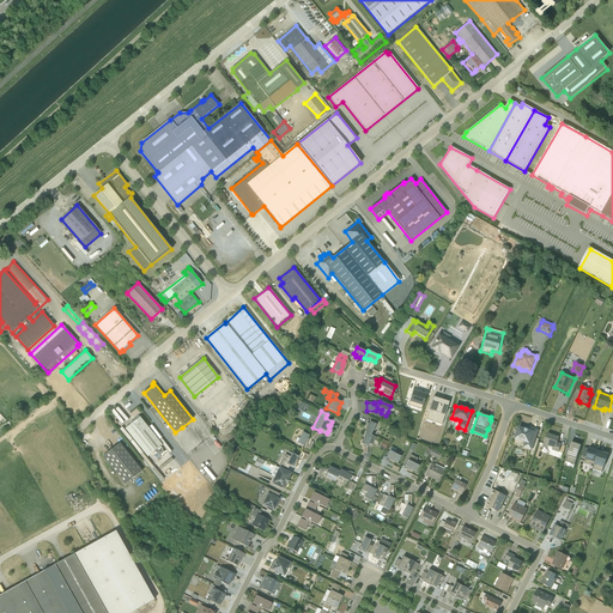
[(162,445),(139,416),(129,424),(131,425),(125,429),(147,457),(162,445)]
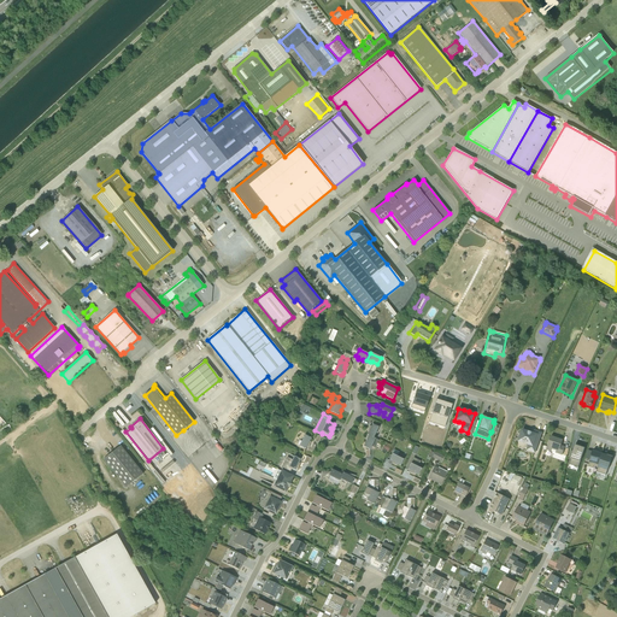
[(366,435),(372,439),(378,428),(371,424),(370,427),(369,427),(368,432),(366,435)]
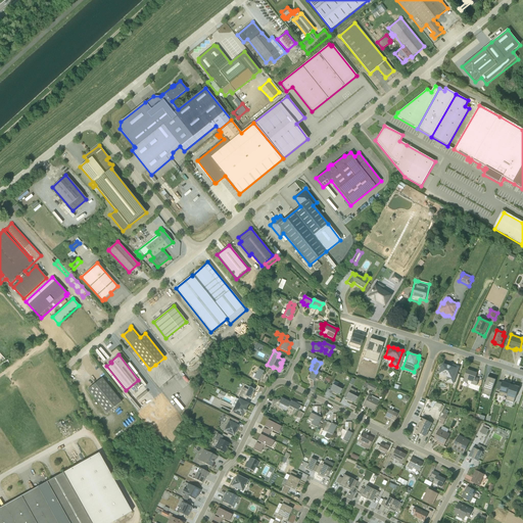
[(453,365),(452,368),(442,365),(439,375),(439,376),(439,377),(440,378),(441,379),(443,379),(444,378),(445,377),(447,378),(446,382),(453,384),(459,368),(453,365)]
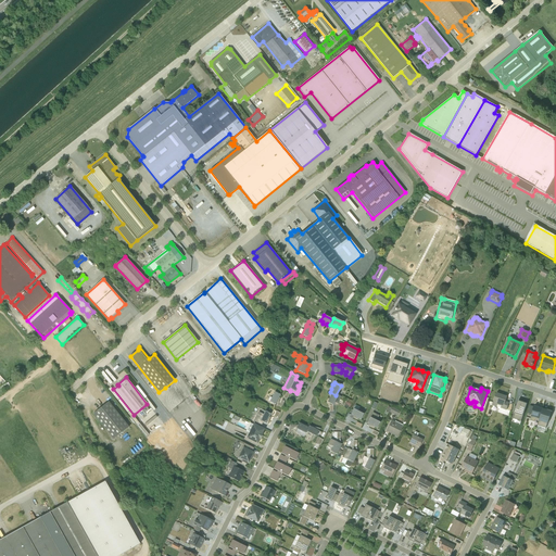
[(269,402),(275,405),(276,403),(278,403),(279,399),(279,397),(280,395),(275,392),(269,402)]
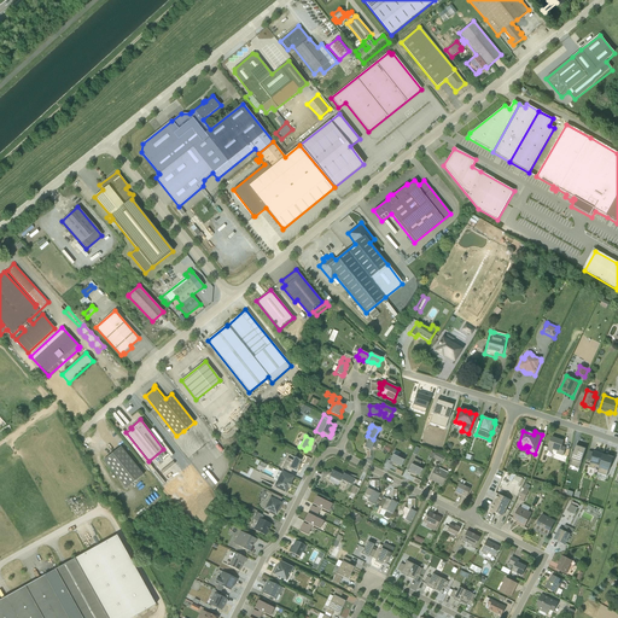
[(366,442),(363,448),(371,450),(372,447),(375,448),(379,442),(373,439),(367,436),(366,439),(366,441),(366,442)]
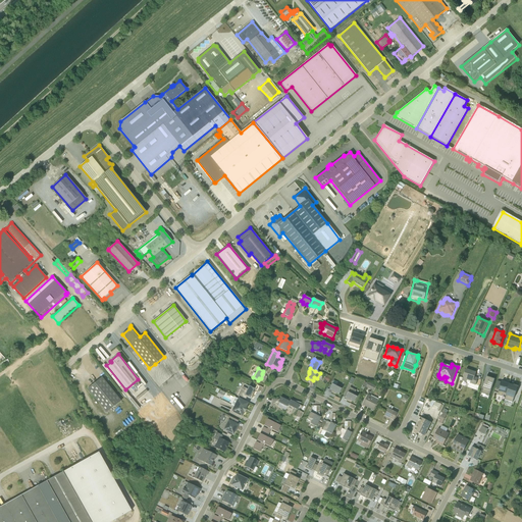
[(466,369),(462,381),(475,385),(478,379),(474,377),(476,373),(466,369)]
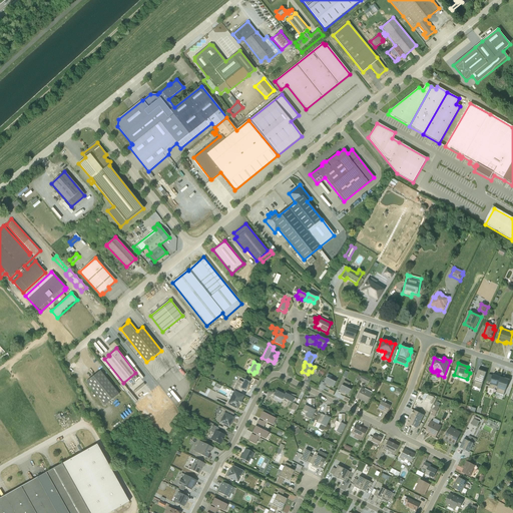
[(481,389),(486,373),(479,371),(478,370),(476,376),(474,375),(472,381),(474,381),(474,382),(475,382),(473,386),(481,389)]
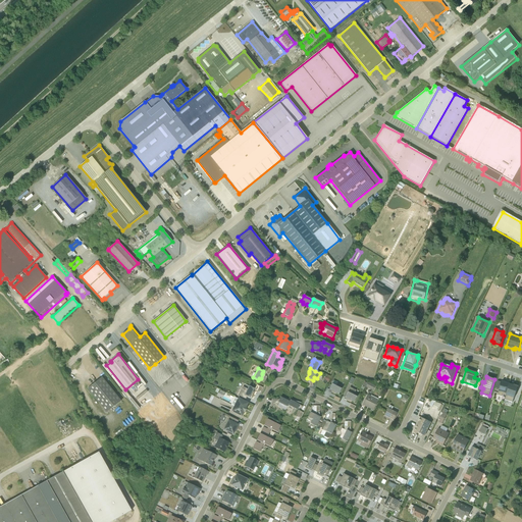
[(102,377),(87,389),(106,413),(121,401),(102,377)]
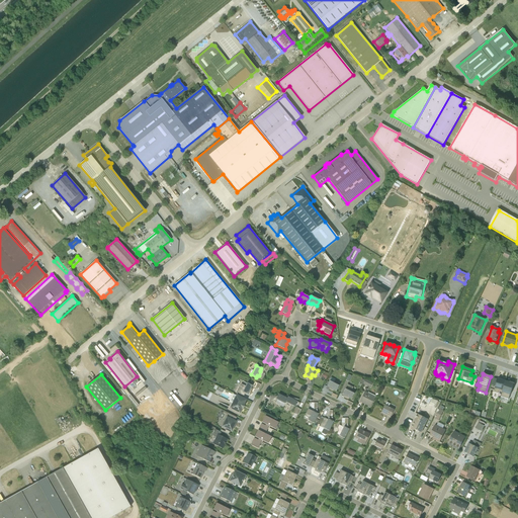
[(329,381),(327,386),(329,387),(328,390),(332,391),(333,390),(336,392),(338,385),(333,383),(335,379),(331,377),(329,381)]
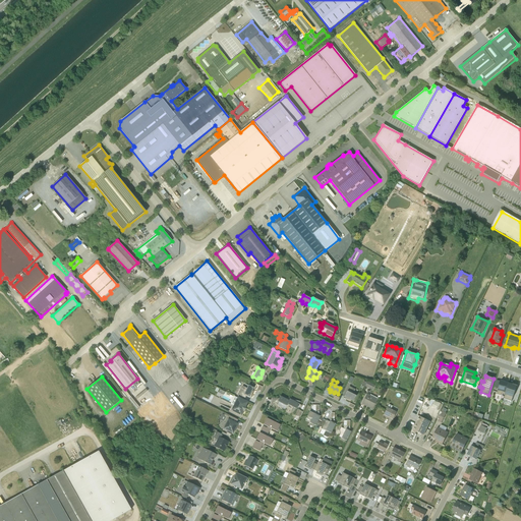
[(498,391),(497,394),(501,396),(502,394),(505,395),(509,384),(501,381),(501,382),(497,381),(495,388),(499,389),(498,391)]
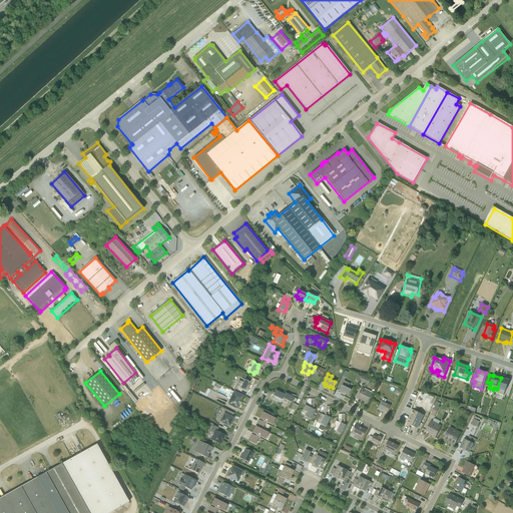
[(369,380),(361,376),(361,377),(359,381),(366,385),(369,380)]
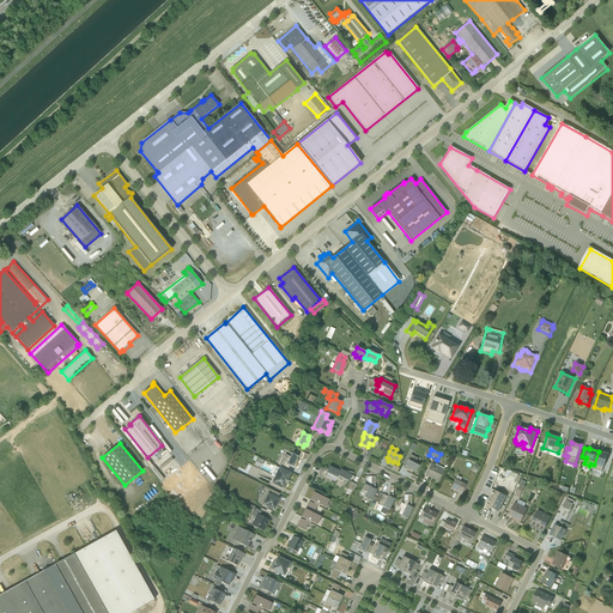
[(594,469),(602,473),(604,468),(605,468),(608,455),(599,451),(594,466),(595,466),(594,469)]
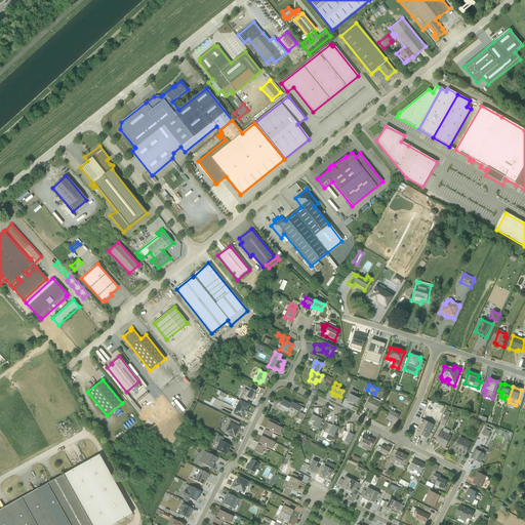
[(239,399),(246,403),(248,399),(251,400),(252,398),(253,399),(254,395),(254,394),(255,391),(250,389),(248,392),(244,389),(239,399)]
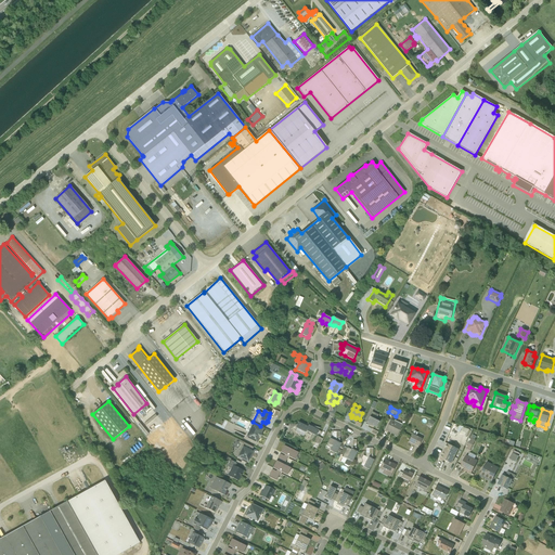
[(378,415),(372,412),(366,423),(369,424),(368,426),(372,427),(373,426),(375,428),(375,427),(378,422),(376,421),(378,415)]
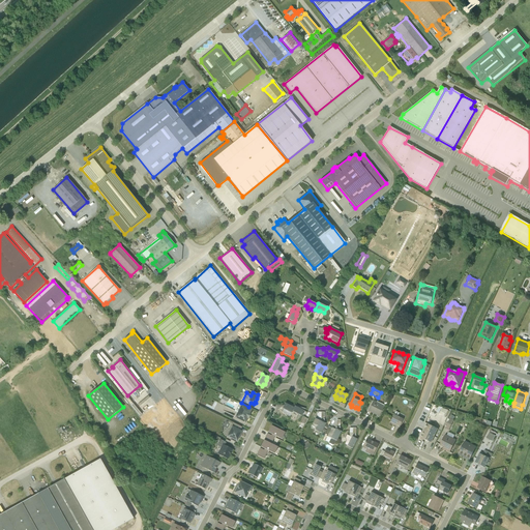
[(373,401),(367,411),(378,417),(384,406),(376,402),(376,403),(373,401)]
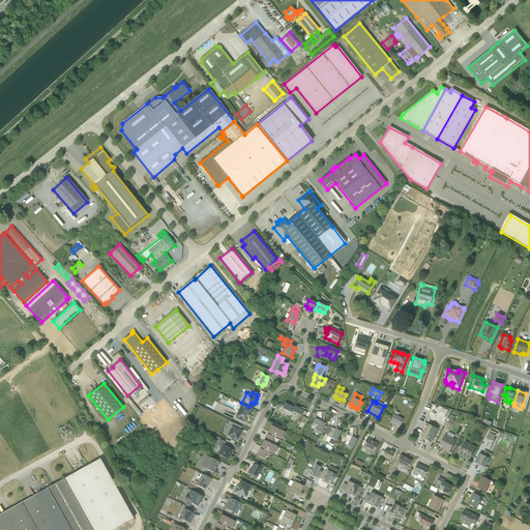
[(276,405),(275,412),(282,413),(290,416),(292,412),(294,407),(291,406),(288,406),(288,405),(285,403),(284,405),(276,405)]
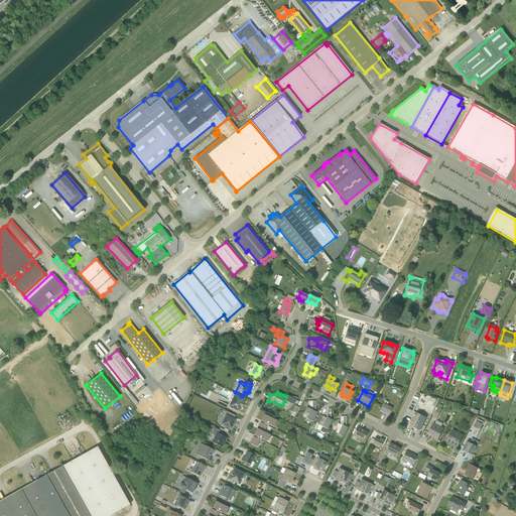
[(227,405),(239,412),(241,408),(244,403),(243,402),(245,398),(235,393),(235,394),(232,393),(228,400),(230,401),(227,405)]
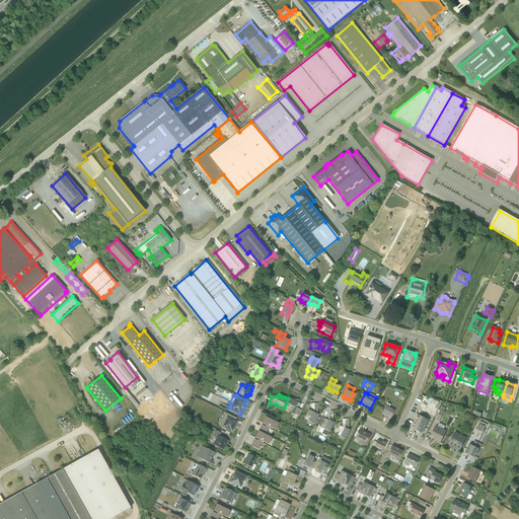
[(291,399),(289,397),(286,403),(295,409),(298,402),(296,401),(296,399),(292,398),(291,399)]
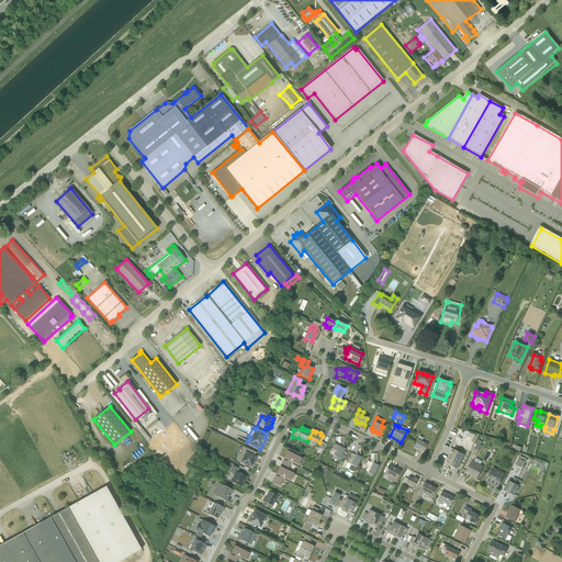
[(474,440),(475,434),(465,430),(463,437),(474,440)]
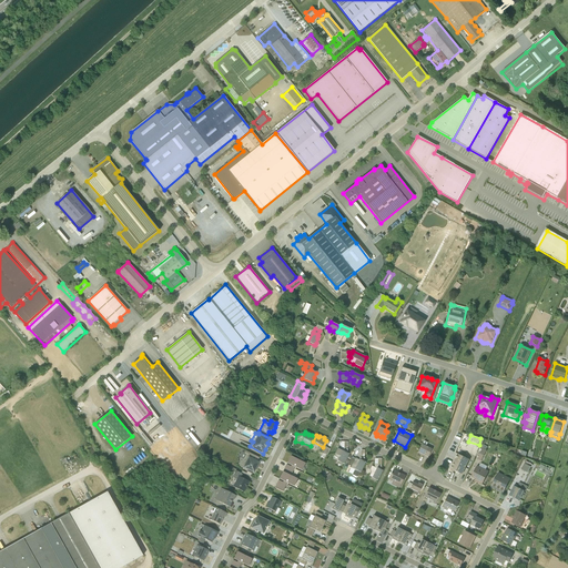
[(347,442),(340,442),(340,445),(334,454),(340,457),(337,462),(341,463),(343,464),(348,455),(347,454),(347,449),(346,449),(346,448),(347,448),(347,442)]
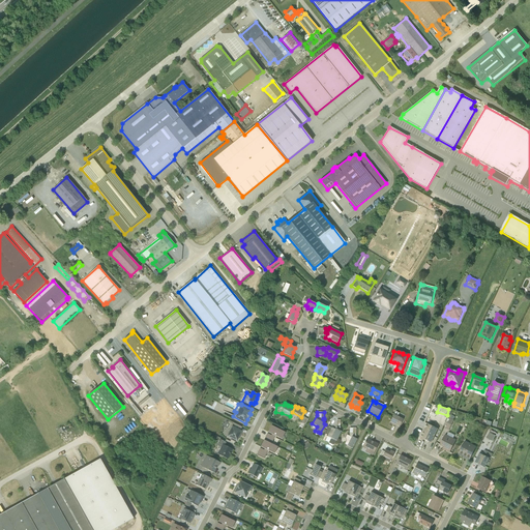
[(393,415),(389,422),(399,427),(403,419),(396,416),(399,413),(395,412),(393,415)]
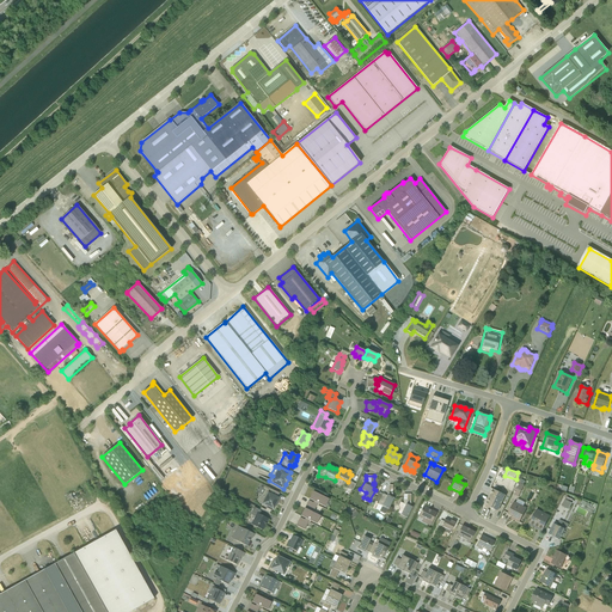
[(519,496),(525,484),(521,482),(515,494),(519,496)]
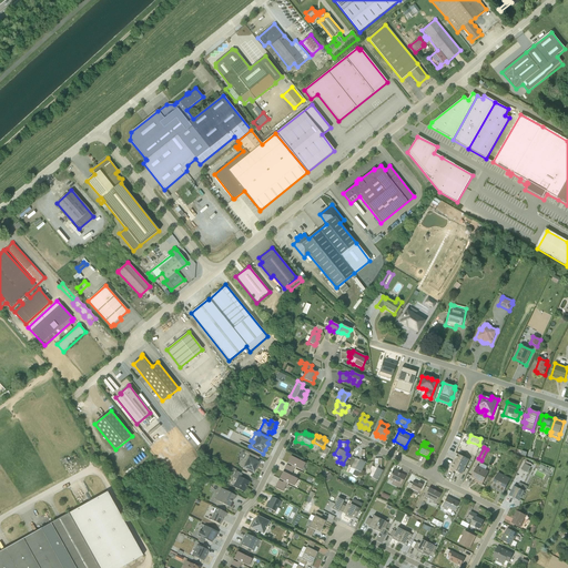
[(259,458),(245,452),(245,453),(249,454),(243,465),(244,465),(242,468),(254,474),(260,463),(257,462),(259,458)]
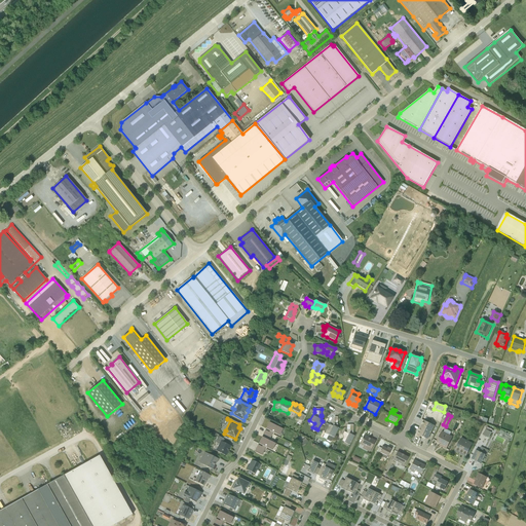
[(417,435),(427,440),(435,426),(423,420),(417,435)]
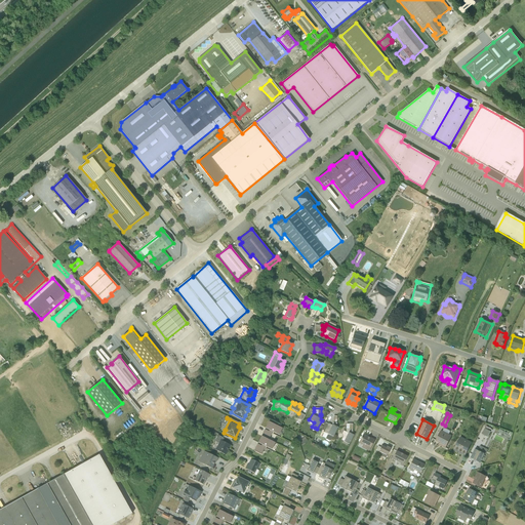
[(273,432),(279,435),(282,428),(269,421),(266,428),(269,430),(269,432),(265,430),(261,436),(269,440),(273,432)]
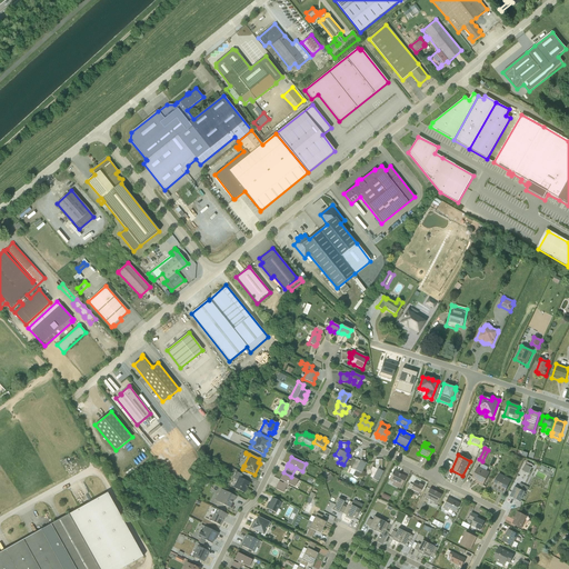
[(365,462),(365,459),(360,458),(359,461),(356,459),(351,468),(351,469),(349,473),(358,479),(366,463),(365,462)]
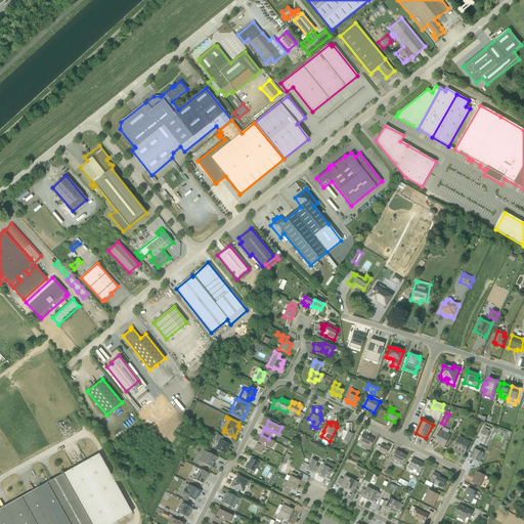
[(351,434),(352,424),(345,423),(345,431),(343,430),(341,433),(342,436),(341,439),(348,443),(353,435),(351,434)]
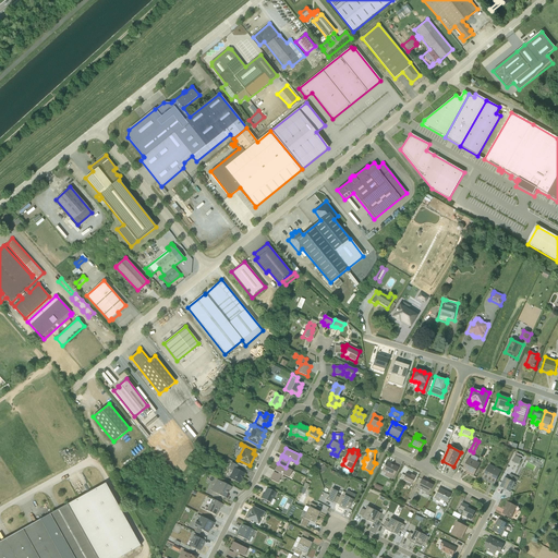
[(523,458),(523,457),(517,453),(512,462),(519,465),(522,459),(522,460),(523,458)]
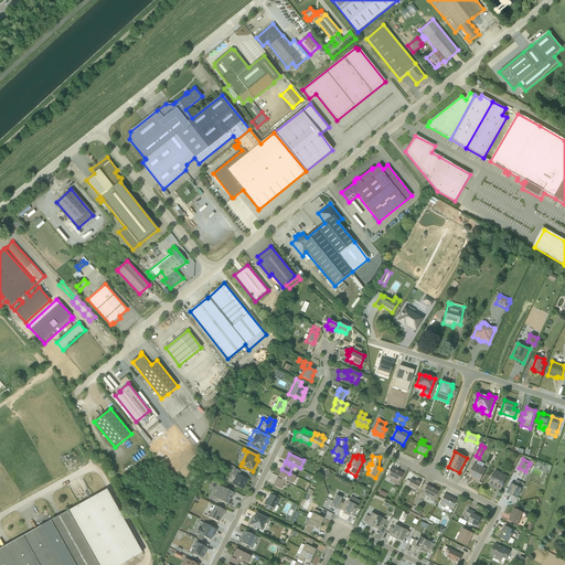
[(484,465),(478,461),(477,465),(475,464),(469,475),(472,477),(471,479),(479,483),(487,469),(483,468),(484,465)]
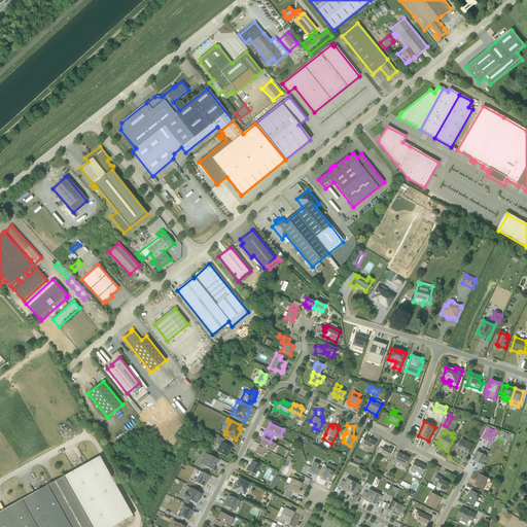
[(362,450),(370,453),(376,442),(364,435),(359,445),(363,447),(362,450)]
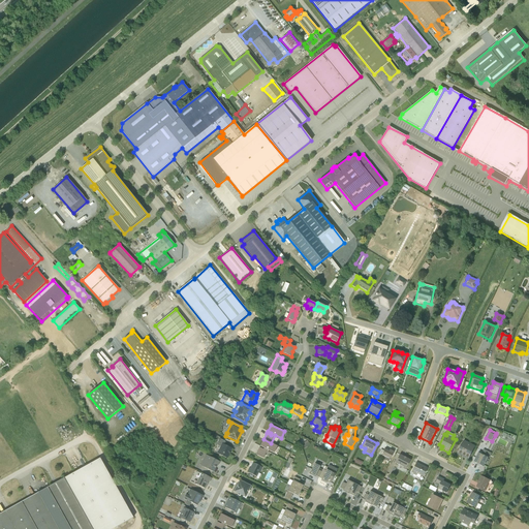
[(226,459),(227,459),(232,449),(224,444),(225,442),(219,439),(216,445),(220,446),(216,454),(226,459)]
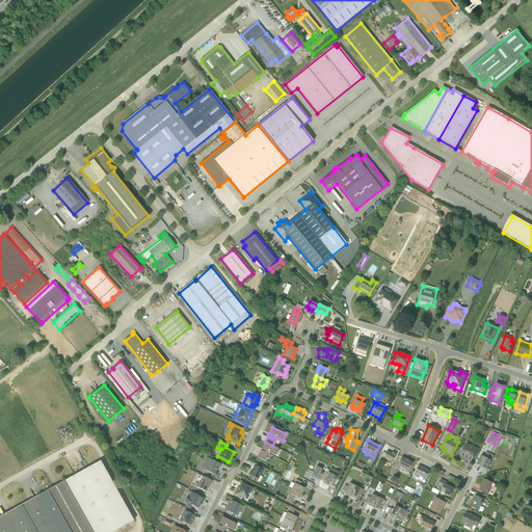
[(265,442),(261,449),(265,450),(264,452),(261,450),(257,457),(264,460),(269,452),(275,455),(278,449),(272,446),(265,442)]
